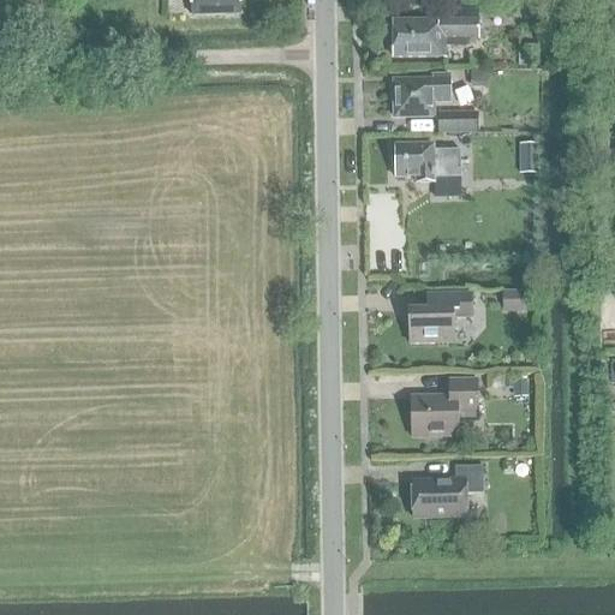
[(190,0),(191,16),(239,15),(239,0),(190,0)]
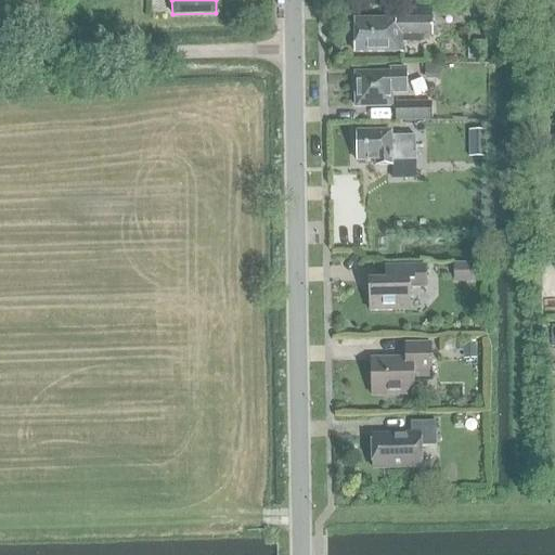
[(430,35),(430,10),(395,11),(395,20),(353,20),(353,23),(350,26),(350,35),(353,37),(353,53),(400,53),(400,35),(430,35)]
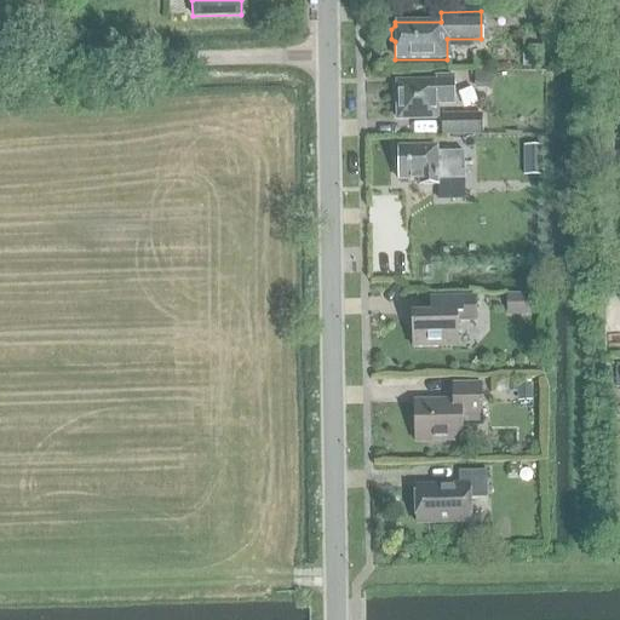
[(491,74),(477,74),(478,91),(492,90),(491,74)]
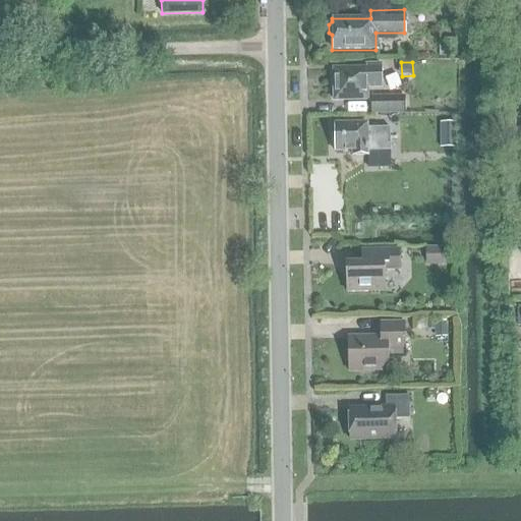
[(381,85),(380,67),(365,67),(365,72),(333,73),(333,75),(331,78),(331,89),(333,91),(334,104),(366,104),(366,85),(381,85)]
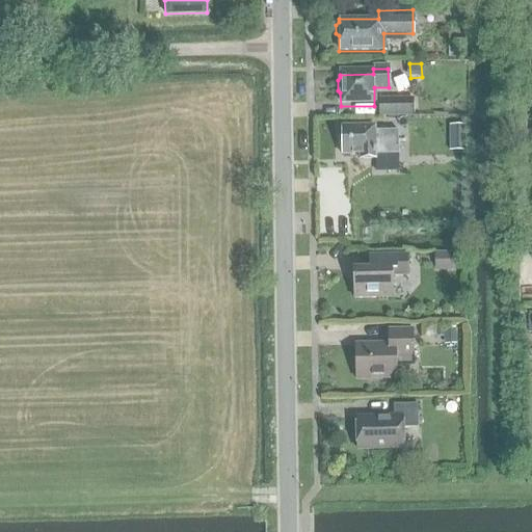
[(414,116),(413,99),(378,100),(378,117),(414,116)]
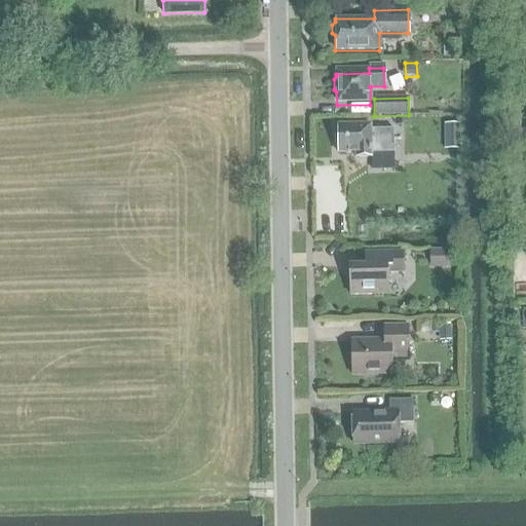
[(460,150),(460,124),(445,124),(444,149),(460,150)]
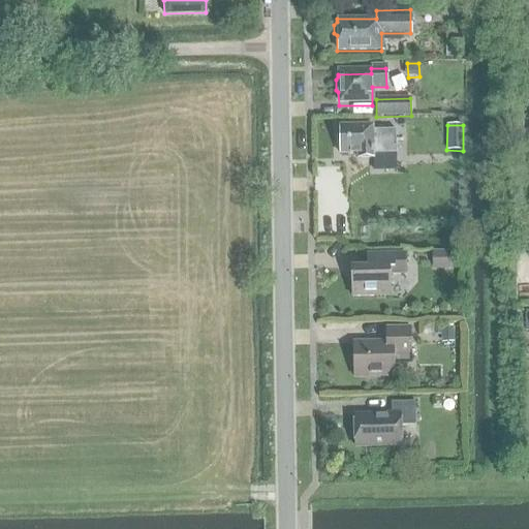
[(372,133),(372,129),(339,129),(339,131),(337,131),(337,145),(339,145),(340,158),(358,157),(358,162),(373,161),(373,157),(396,157),(396,133),(372,133)]
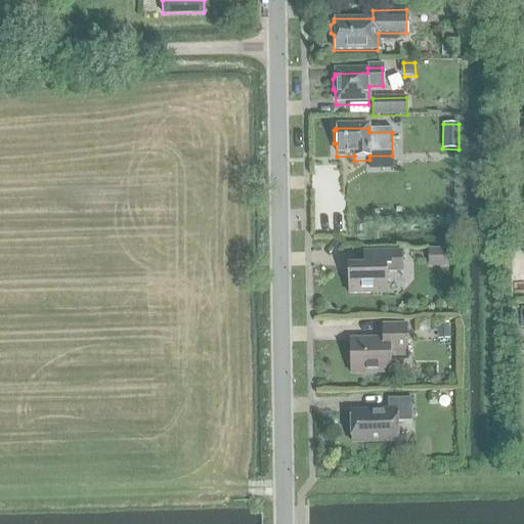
[(443,267),(444,250),(428,250),(428,267),(443,267)]
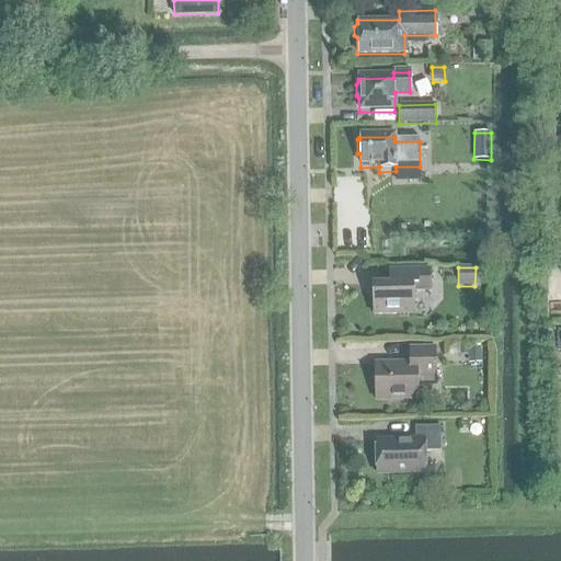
[(431,293),(431,271),(418,271),(390,271),(390,285),(374,285),(374,316),(413,315),(413,293),(431,293)]
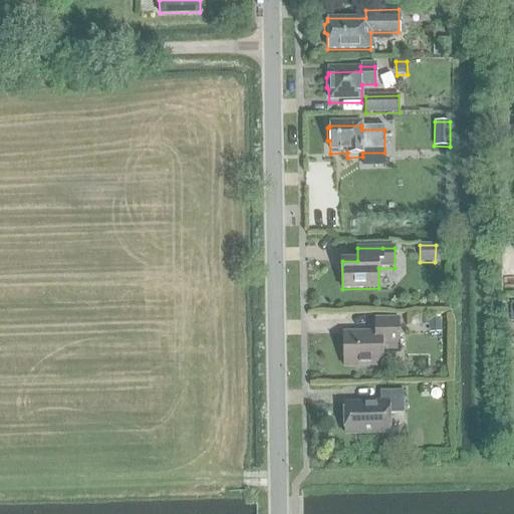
[(430,317),(421,317),(421,325),(429,325),(429,332),(441,332),(441,318),(439,318),(439,314),(430,314),(430,317)]
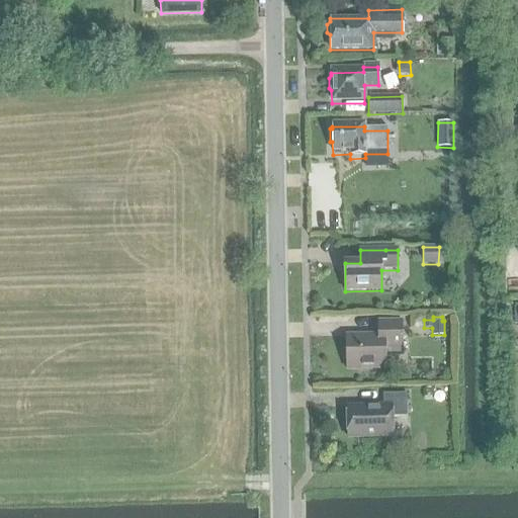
[(404,358),(403,323),(378,323),(378,337),(346,338),(347,369),(386,368),(386,358),(404,358)]
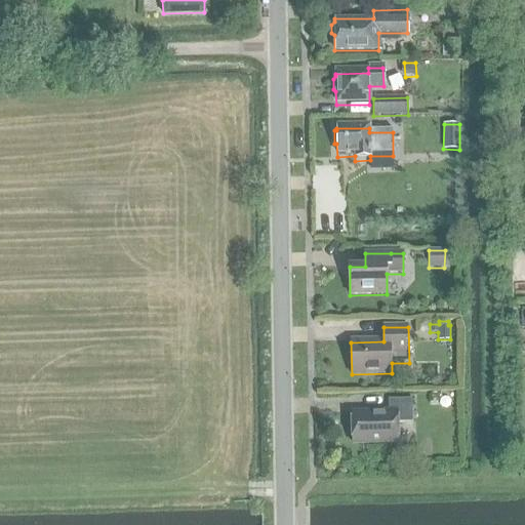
[(412,423),(412,400),(389,401),(389,412),(353,413),(354,444),(398,443),(397,423),(412,423)]
